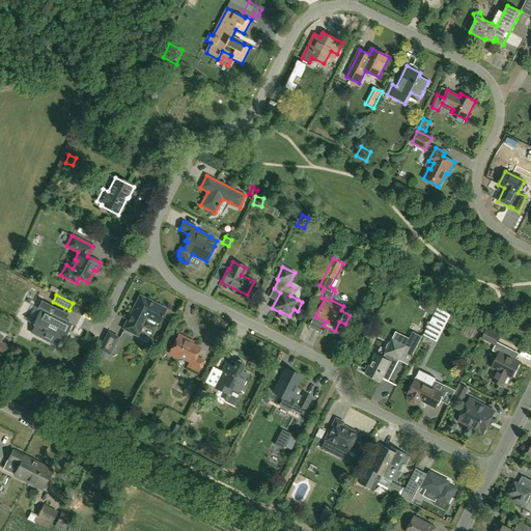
[(162,317),(166,309),(140,296),(123,329),(138,336),(143,326),(152,331),(158,323),(161,316),(162,317)]
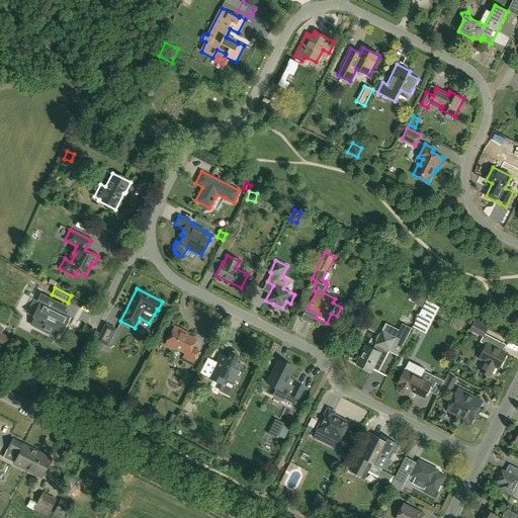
[(62,332),(70,317),(52,308),(55,301),(40,294),(37,300),(39,301),(32,317),(34,318),(30,325),(56,337),(59,331),(62,332)]
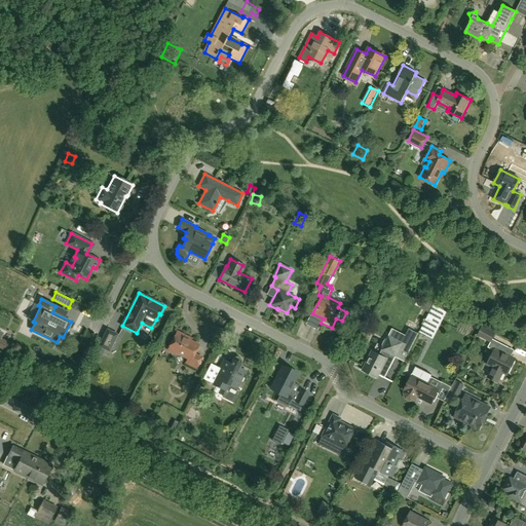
[(434,342),(449,311),(436,304),(419,335),(434,342)]
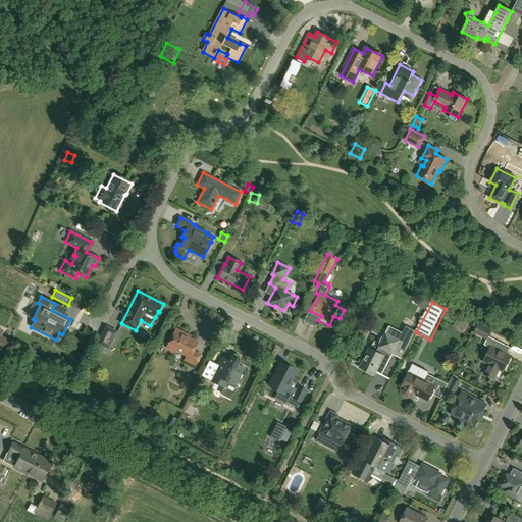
[(484,327),(478,324),(475,332),(481,335),(484,327)]
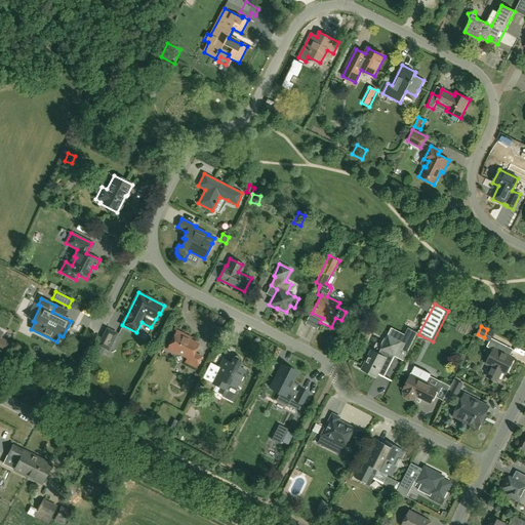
[(118,333),(107,327),(98,346),(110,351),(118,333)]
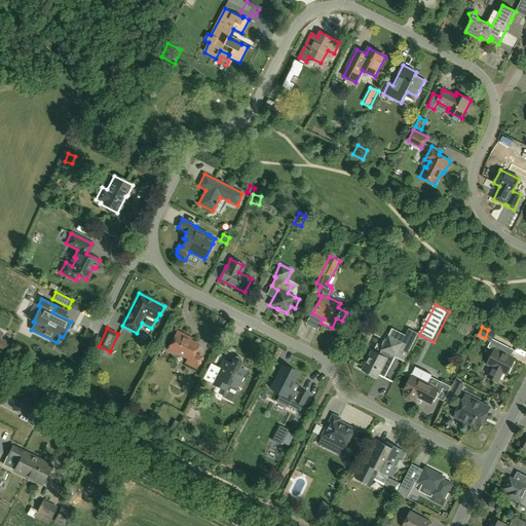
[(404,361),(418,333),(408,328),(401,343),(388,336),(385,338),(383,341),(382,345),(381,349),(384,350),(381,357),(372,351),(363,370),(377,377),(383,365),(389,368),(396,357),(404,361)]
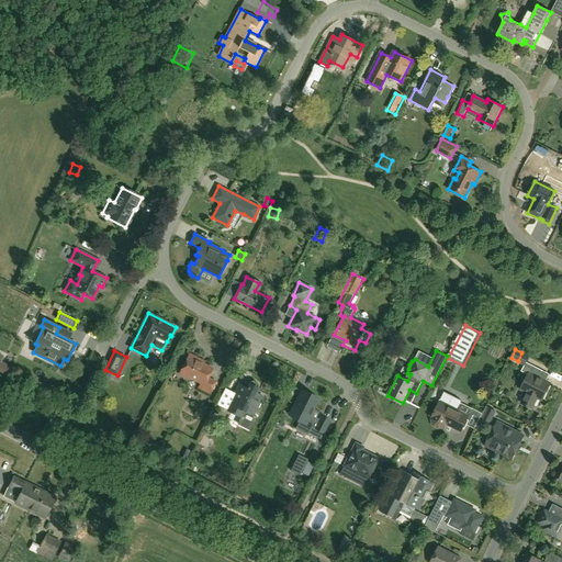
[(0,375),(3,379),(10,367),(0,361),(3,356),(0,353),(0,375)]
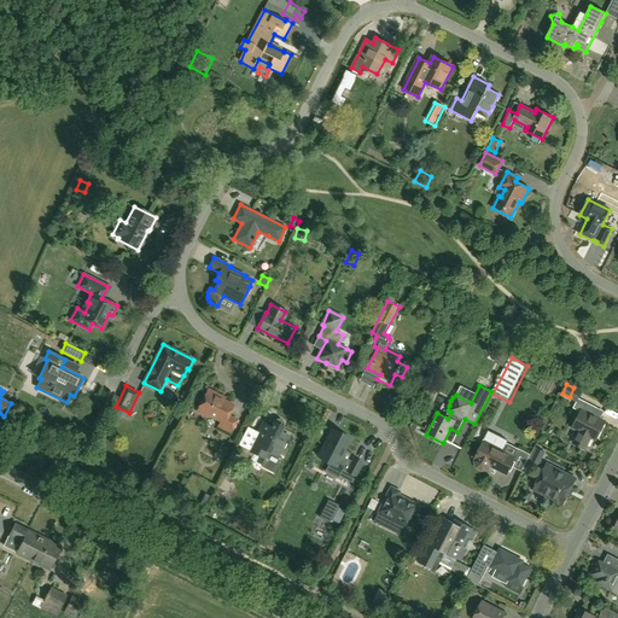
[(228,415),(233,406),(220,398),(221,397),(208,390),(197,412),(207,417),(208,414),(221,421),(219,426),(231,433),(238,420),(228,415)]
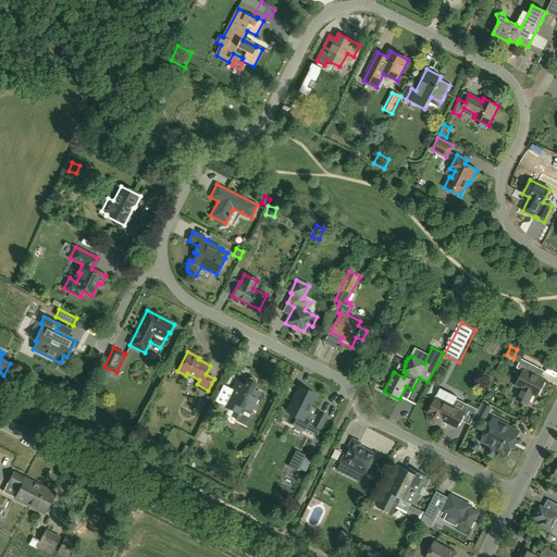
[(536,397),(545,380),(534,374),(537,367),(521,359),(517,368),(523,371),(516,386),(522,390),(517,399),(527,405),(532,395),(536,397)]
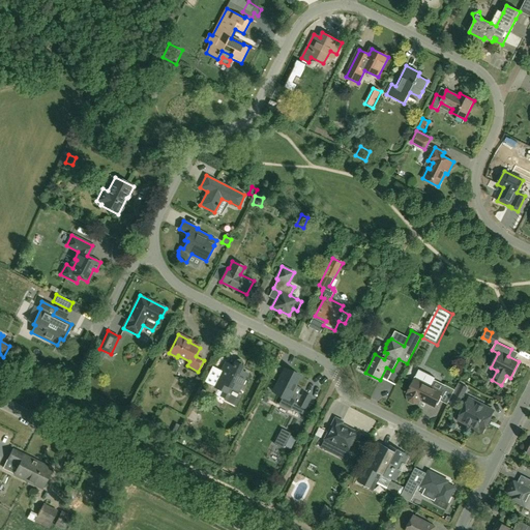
[(247,374),(241,371),(243,365),(243,364),(243,363),(243,362),(243,361),(242,360),(241,359),(240,359),(239,359),(238,359),(237,359),(236,360),(235,361),(232,366),(226,362),(213,386),(228,393),(231,387),(239,391),(247,374)]
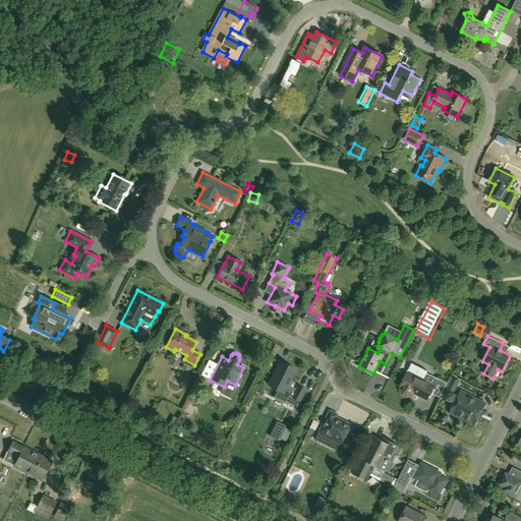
[(280,362),(268,385),(277,390),(278,390),(274,397),(285,403),(286,402),(297,407),(305,391),(297,386),(296,389),(293,387),(294,386),(296,382),(292,380),(290,379),(295,370),(280,362)]
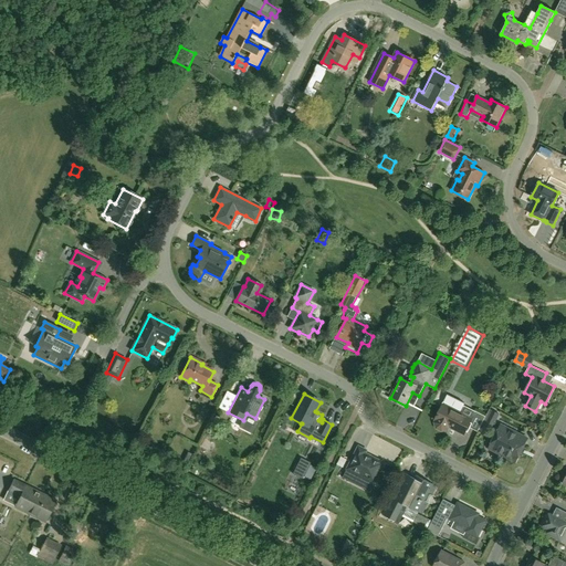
[(442,405),(436,420),(437,420),(436,422),(436,426),(438,428),(439,429),(442,430),(444,430),(447,429),(448,427),(464,435),(465,432),(471,420),(459,413),(463,404),(447,395),(442,405)]
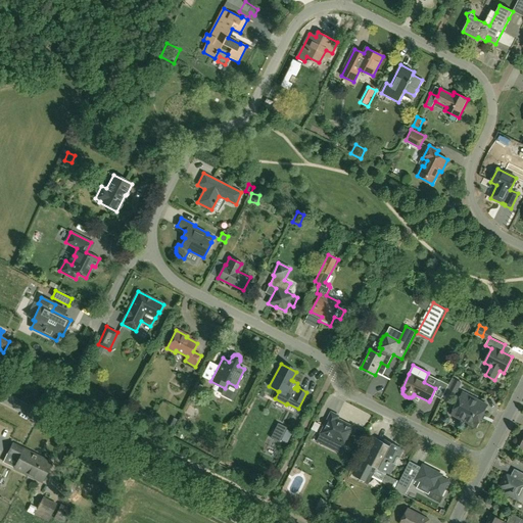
[(459,389),(453,386),(445,399),(452,402),(459,389)]
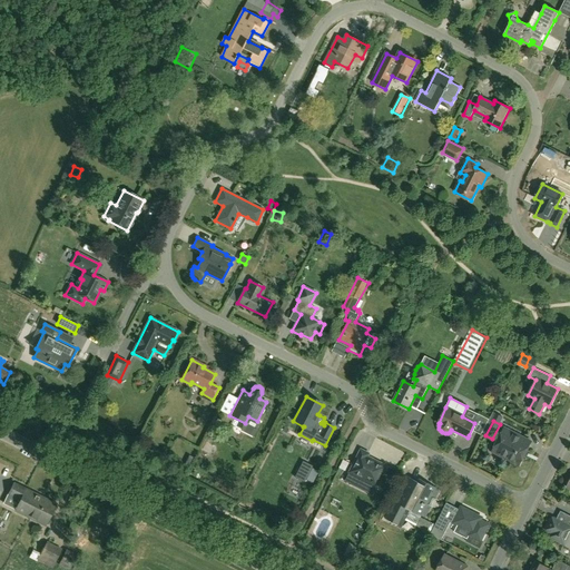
[(519,465),(531,442),(504,428),(492,452),(519,465)]
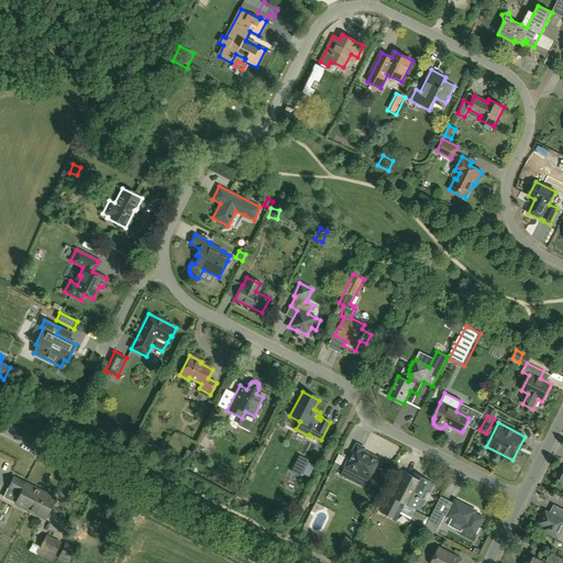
[(208,450),(212,440),(205,437),(199,445),(208,450)]
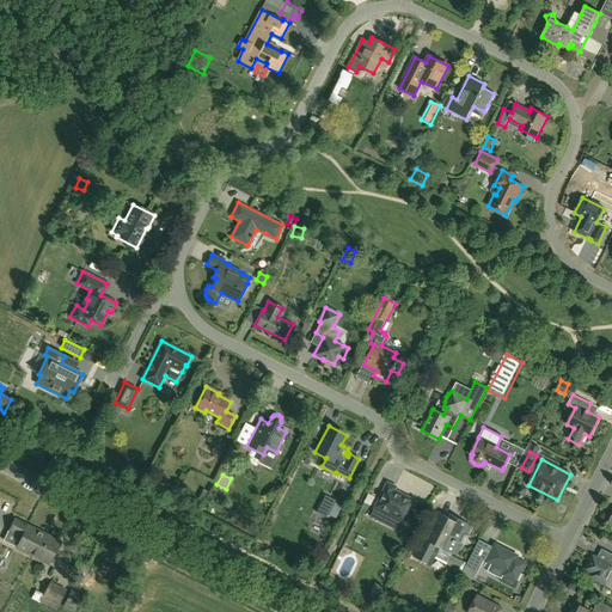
[(375,507),(371,518),(401,532),(405,522),(416,501),(395,490),(397,487),(387,483),(375,507)]
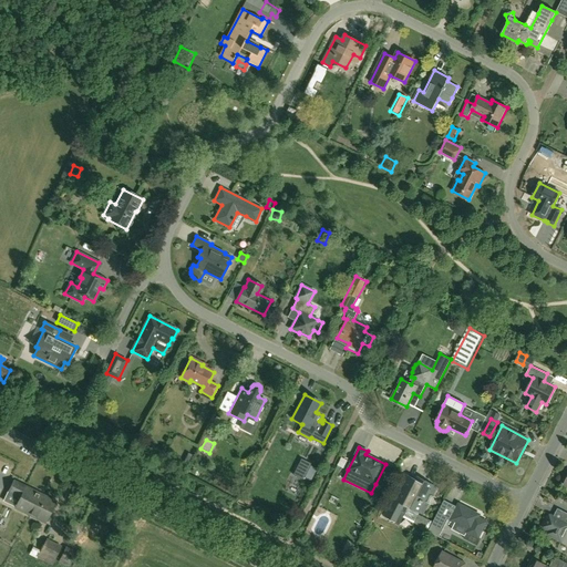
[(311,464),(301,459),(294,474),(303,480),(311,464)]
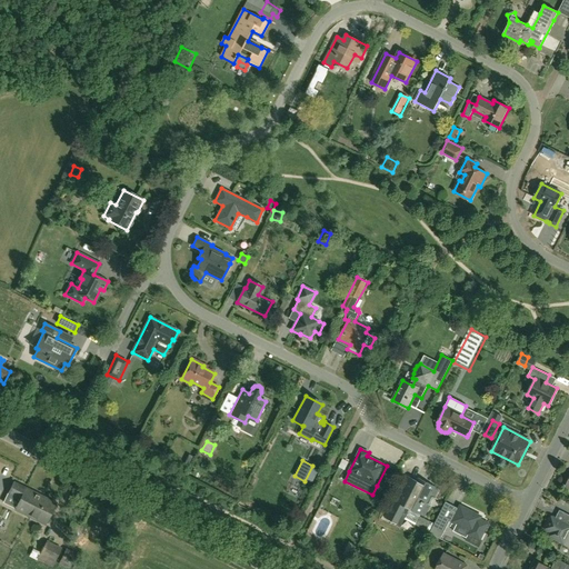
[(311,482),(318,470),(311,467),(306,479),(311,482)]
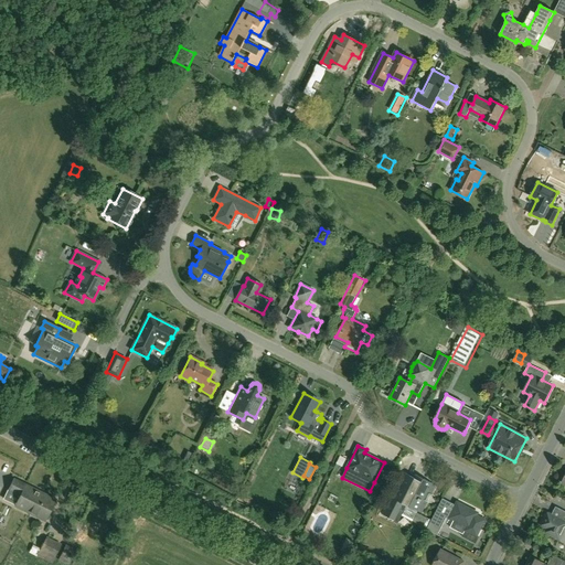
[(387,504),(382,514),(395,521),(400,510),(403,503),(407,505),(402,515),(413,521),(418,511),(420,512),(435,484),(415,475),(414,478),(404,472),(387,504)]
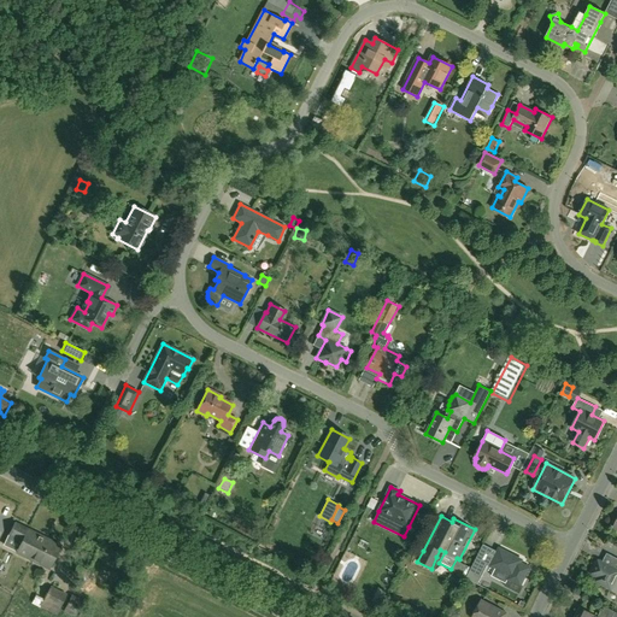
[(48,568),(59,546),(18,526),(19,523),(16,521),(15,523),(9,536),(22,542),(17,552),(48,568)]
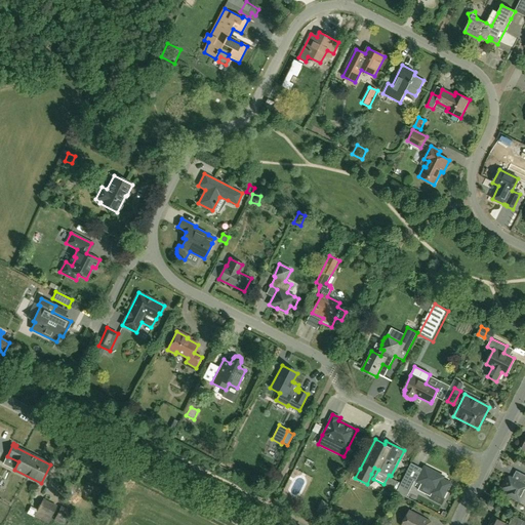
[(411,463),(397,492),(406,497),(415,481),(426,486),(427,484),(435,487),(434,490),(432,493),(430,498),(442,505),(444,499),(443,498),(450,483),(443,479),(444,477),(425,467),(422,471),(420,470),(421,469),(411,463)]
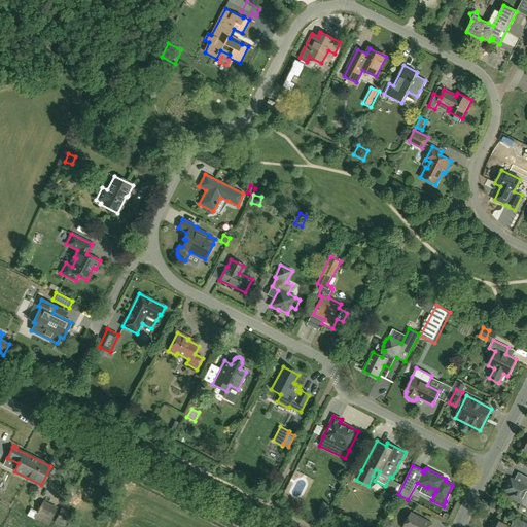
[(526,477),(523,484),(512,479),(510,480),(504,488),(505,491),(510,493),(508,495),(510,497),(522,503),(526,494),(526,477)]
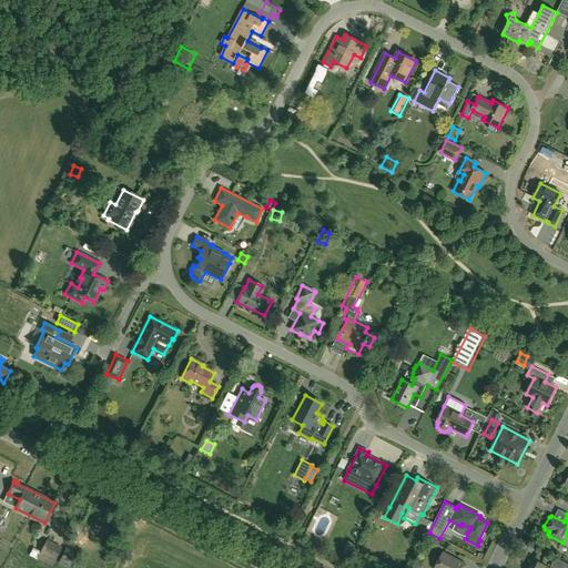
[(79,531),(81,526),(70,521),(68,527),(79,531)]
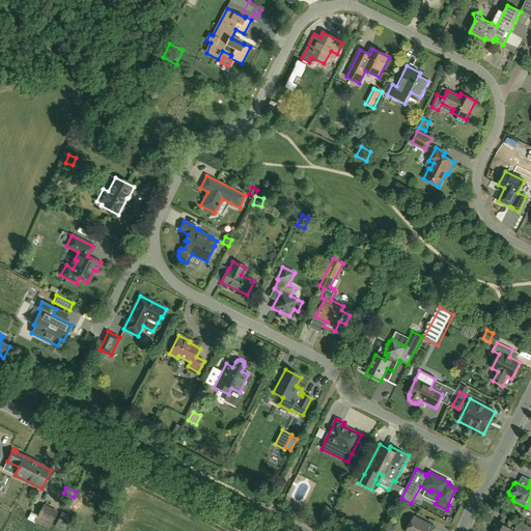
[(44,505),(35,523),(49,530),(57,511),(44,505)]
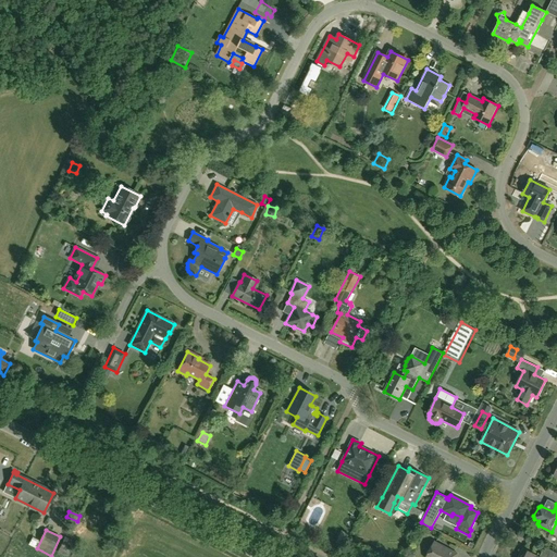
[(350,534),(342,531),(336,543),(344,546),(350,534)]
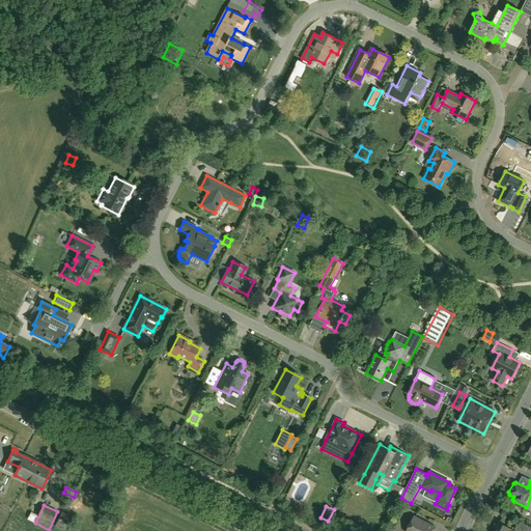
[(73,515),(62,511),(55,526),(65,530),(73,515)]
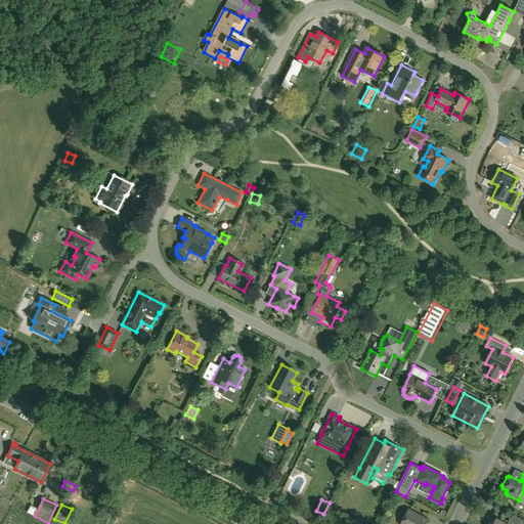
[(430,523),(430,521),(409,510),(401,523),(430,523)]
